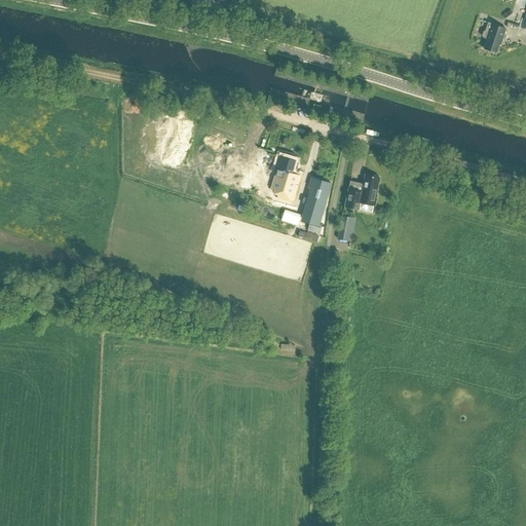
[(500,45),(505,29),(488,24),(485,32),(484,32),(483,36),(484,38),(487,39),(484,48),(496,52),(498,44),(500,45)]
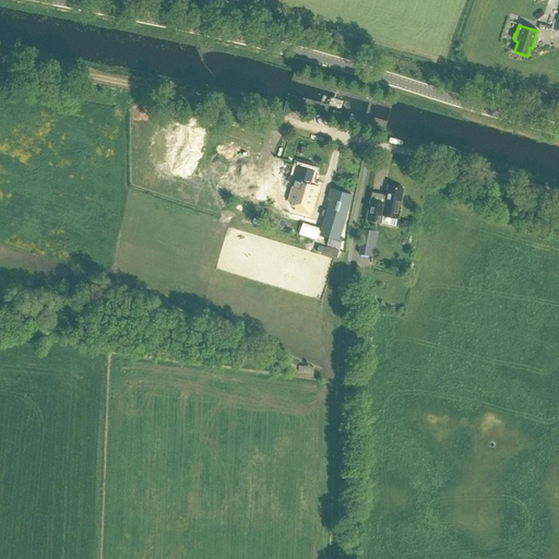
[(319,187),(310,185),(314,171),(297,166),(290,187),(288,187),(283,204),(301,210),(302,207),(311,210),(319,187)]
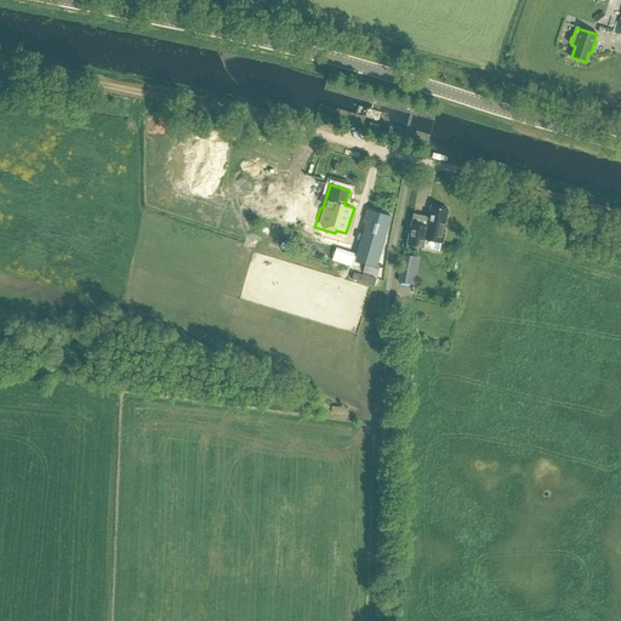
[(410,229),(408,244),(410,245),(417,246),(423,248),(425,240),(443,243),(445,232),(449,209),(439,208),(438,208),(431,206),(429,211),(428,216),(427,224),(427,226),(427,227),(420,226),(419,224),(415,224),(412,223),(411,223),(410,229)]
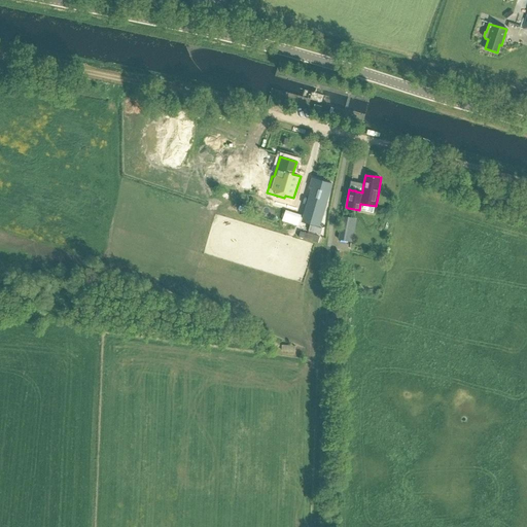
[(313,187),(308,205),(322,209),(325,210),(329,192),(331,184),(329,183),(315,179),(312,179),(310,186),(313,187)]
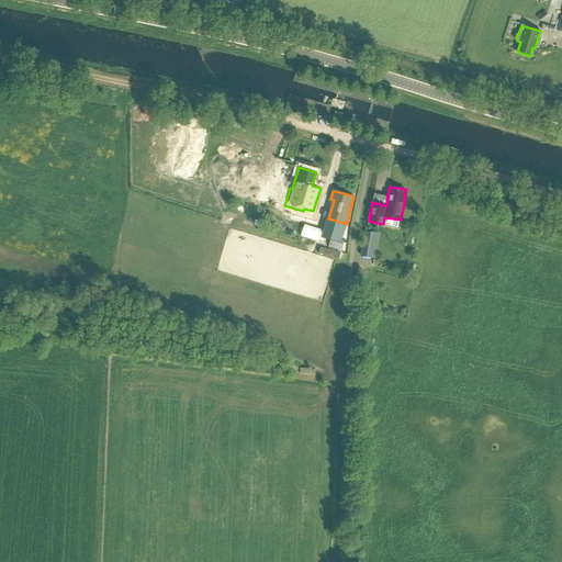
[(322,231),(305,225),(302,236),(318,242),(319,238),(335,243),(338,233),(323,227),(322,231)]
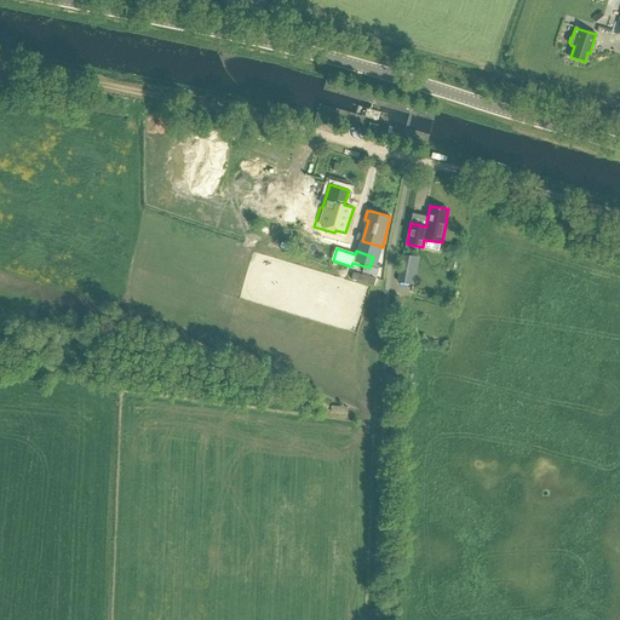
[(413,274),(415,257),(403,254),(400,271),(402,271),(400,279),(409,281),(411,273),(413,274)]
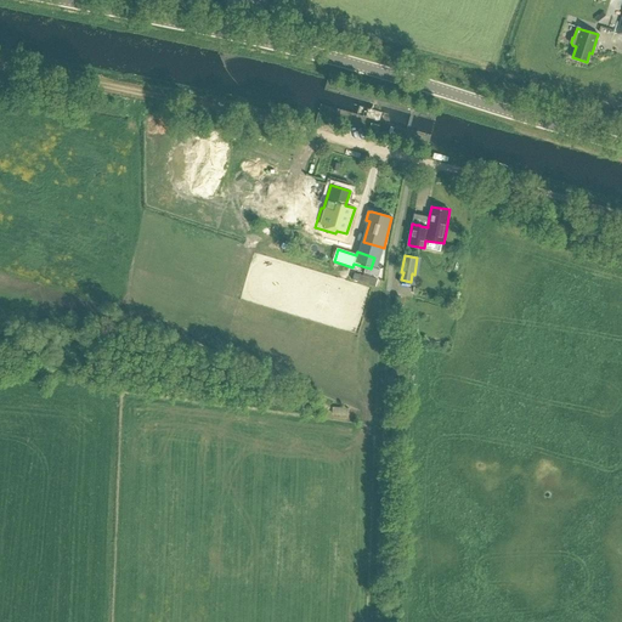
[(428,324),(440,323),(440,312),(427,314),(428,324)]
